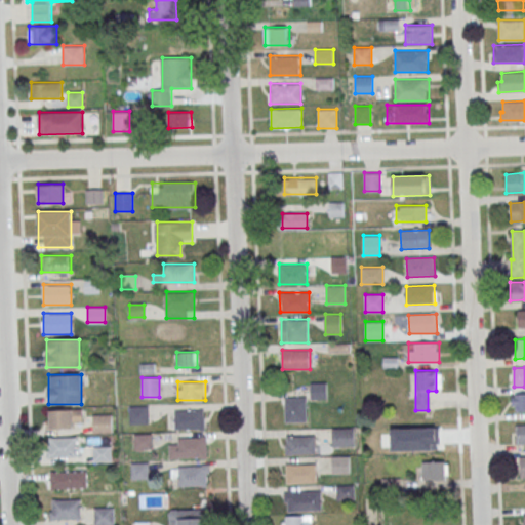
[(326,382),(310,382),(310,399),(326,399),(326,382)]
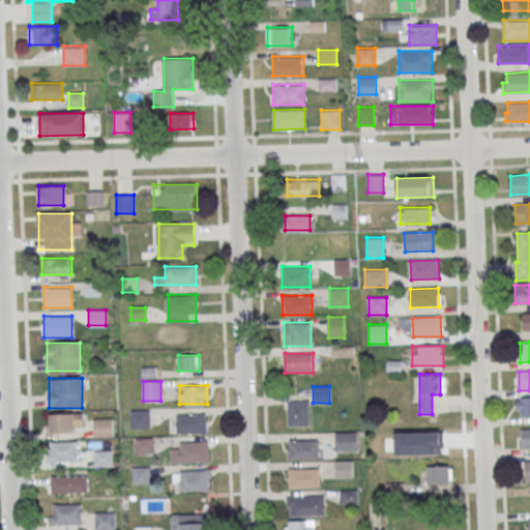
[(517,415),(529,414),(529,396),(517,396),(517,415)]
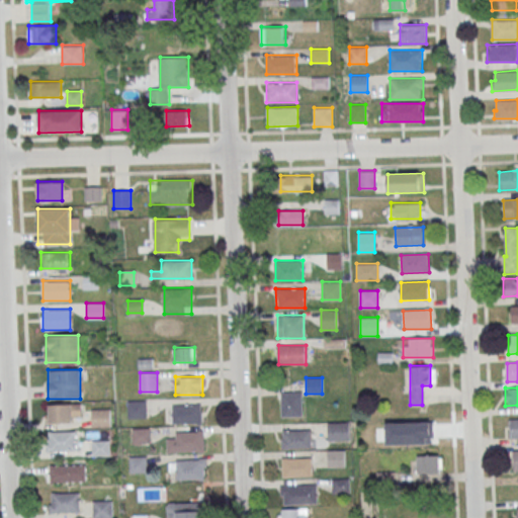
[(303,417),(303,392),(281,392),(281,417),(303,417)]
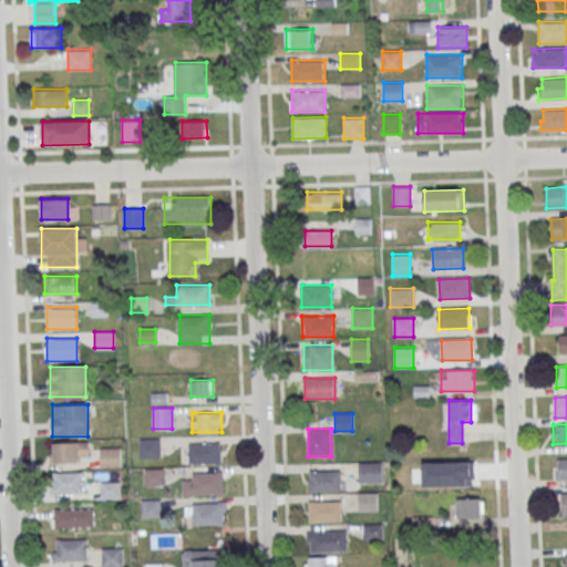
[(140,457),(161,457),(161,437),(140,437),(140,457)]
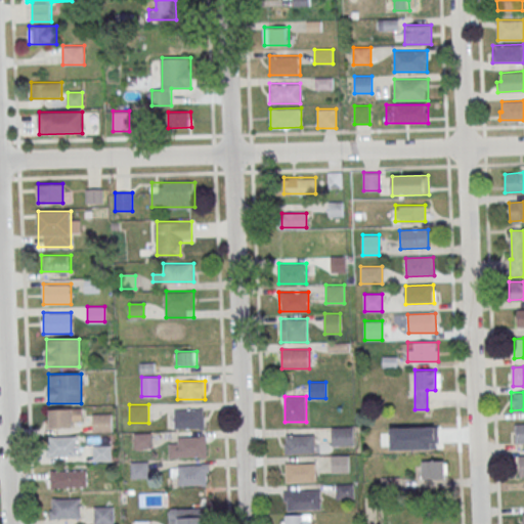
[(82,427),(82,408),(49,408),(49,427),(82,427)]
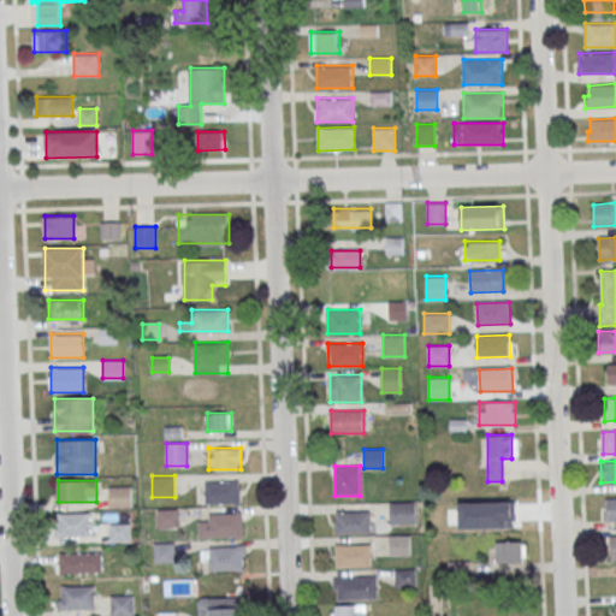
[(240,480),(206,480),(206,503),(240,503),(240,480)]
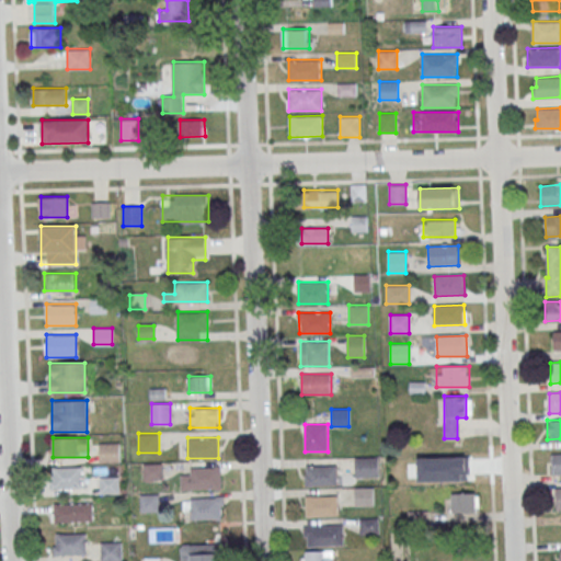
[(119,462),(119,443),(100,443),(100,462),(119,462)]
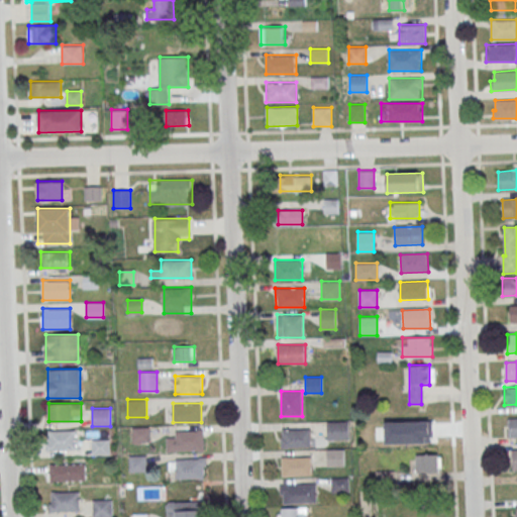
[(516,417),(508,418),(508,436),(516,436),(516,417)]
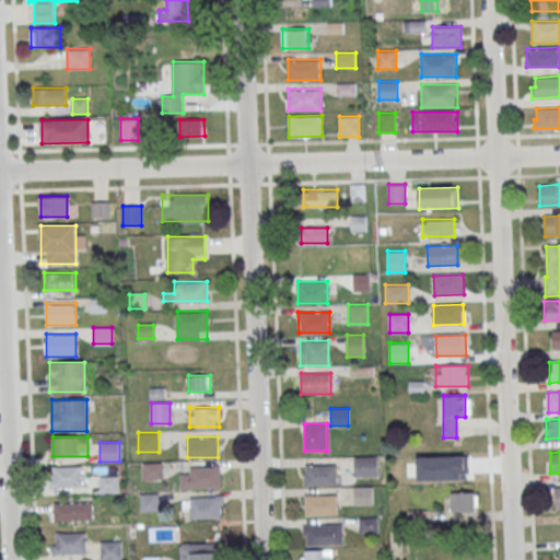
[(378,476),(378,456),(354,456),(354,476),(378,476)]
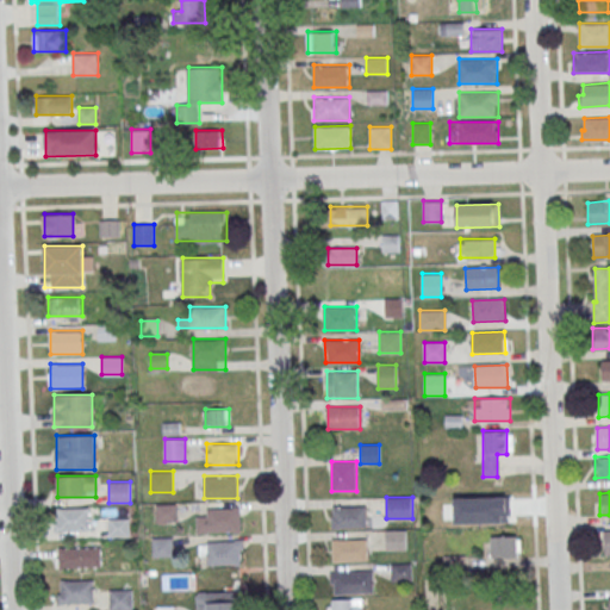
[(490,526),(510,526),(510,502),(490,502),(490,526)]
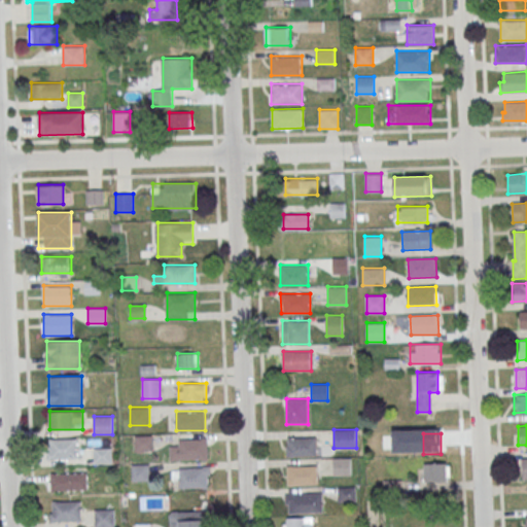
[(316,456),(316,436),(286,436),(286,456),(316,456)]
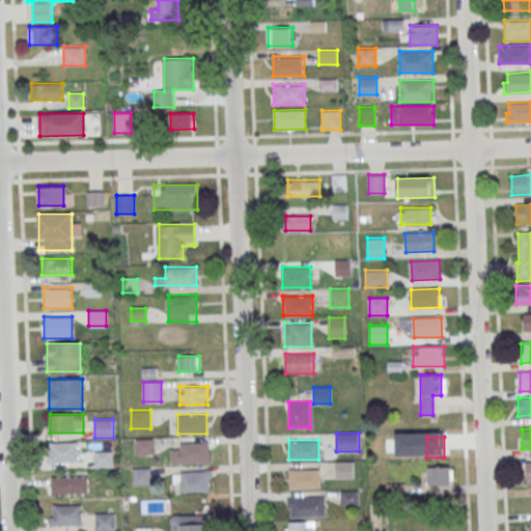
[(78,463),(78,442),(49,442),(49,463),(78,463)]
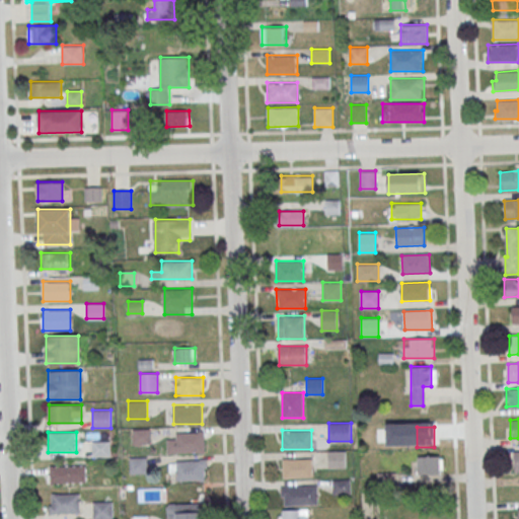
[(204,452),(204,432),(167,432),(167,452),(204,452)]
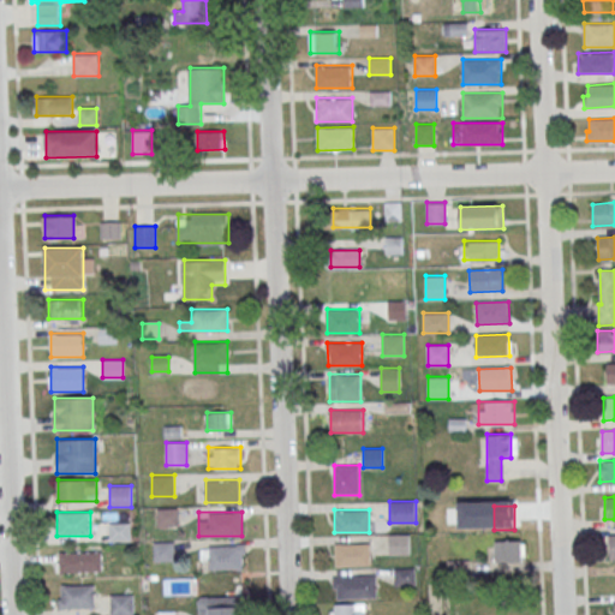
[(109,541),(129,541),(129,523),(109,523),(109,541)]
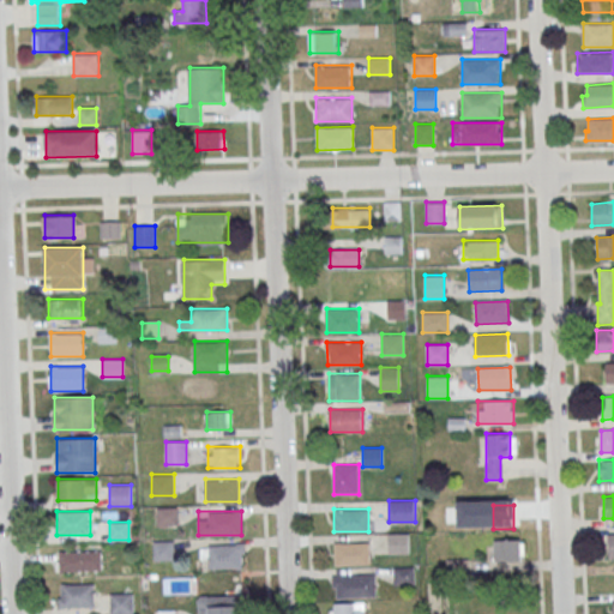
[(389,553),(408,553),(408,533),(389,533),(389,553)]
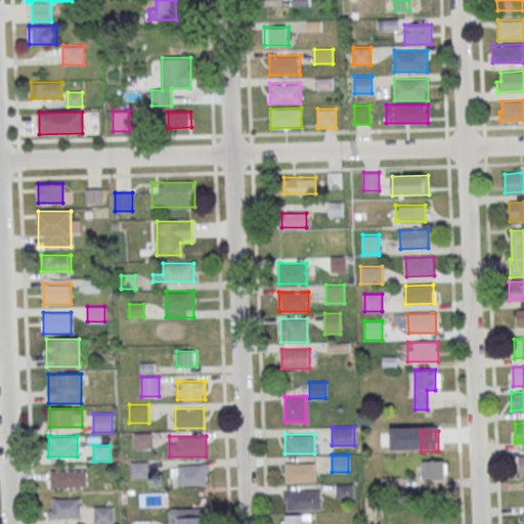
[(445,461),(422,461),(422,479),(445,479),(445,461)]
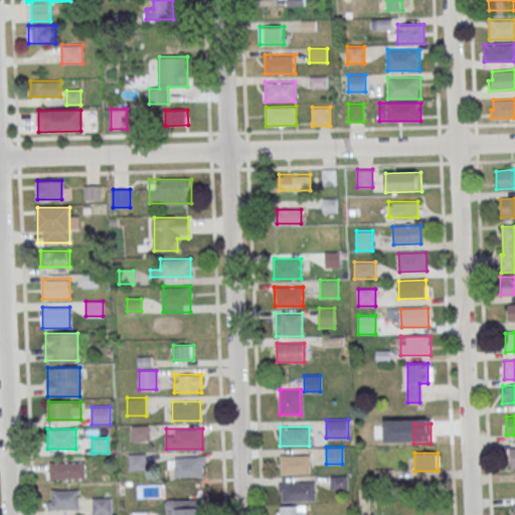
[(146,454),(129,454),(129,470),(146,470),(146,454)]
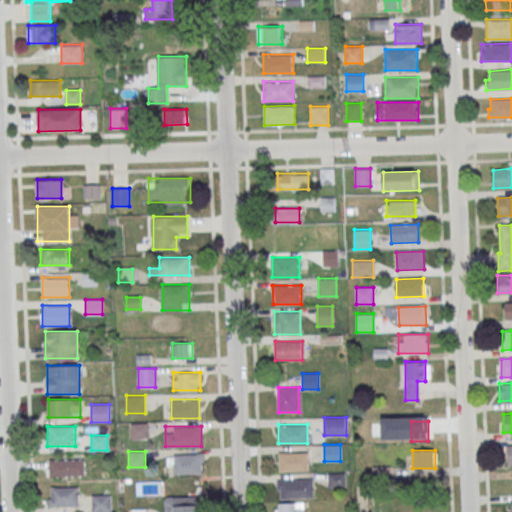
[(278,452),(278,471),(308,471),(308,452),(278,452)]
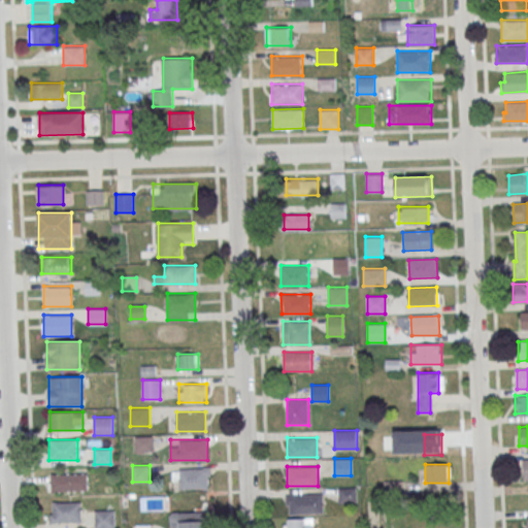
[(209,468),(173,468),(173,489),(209,489),(209,468)]
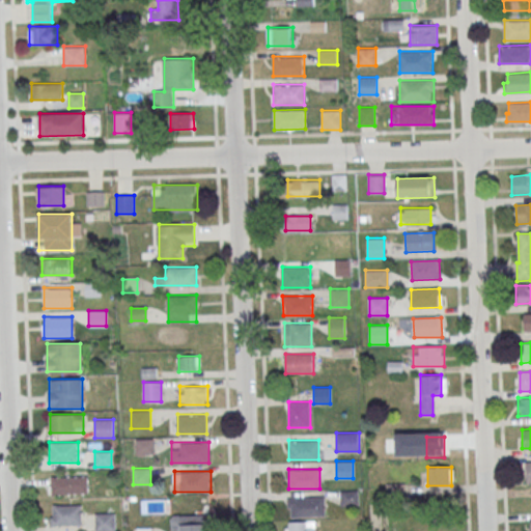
[(50,495),(88,495),(88,476),(50,476),(50,495)]
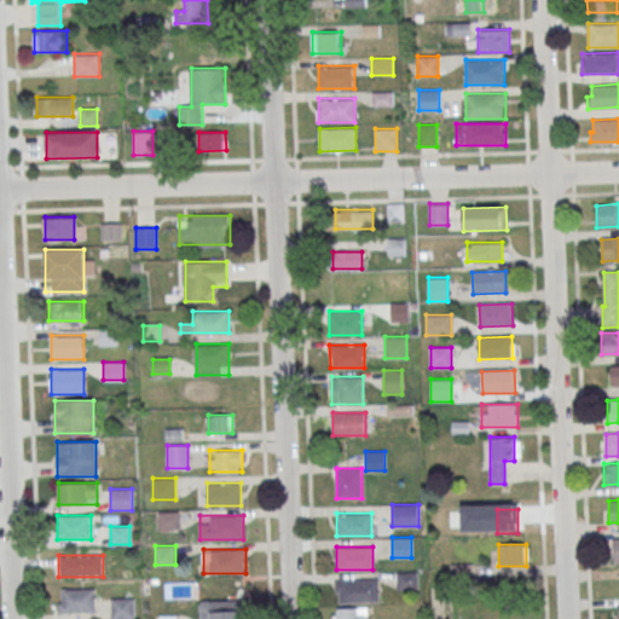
[(417,589),(417,572),(398,572),(398,589),(417,589)]
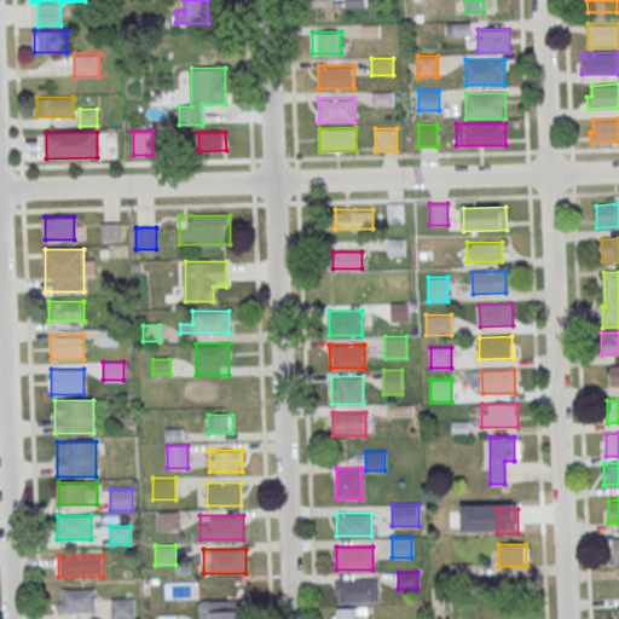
[(335,602),(379,602),(379,579),(335,579),(335,602)]
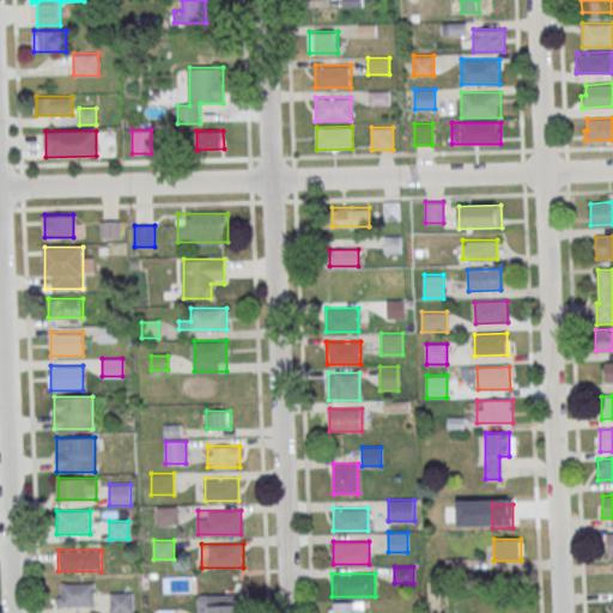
[(59,582),(59,606),(96,606),(96,582),(59,582)]
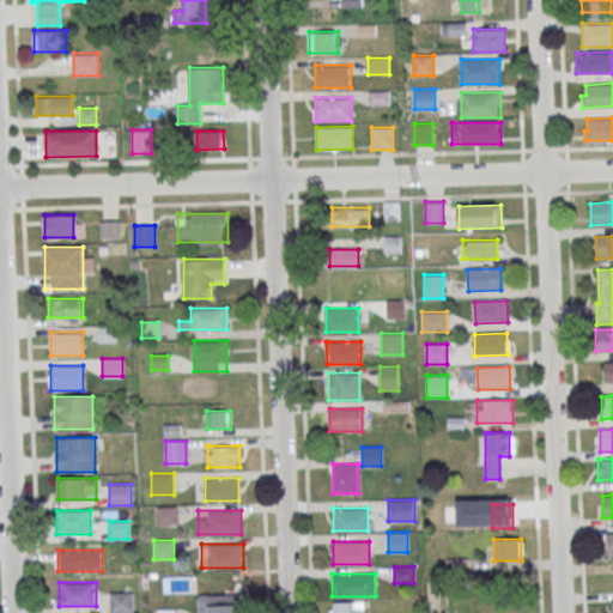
[(133,612),(133,592),(111,592),(111,612),(133,612)]
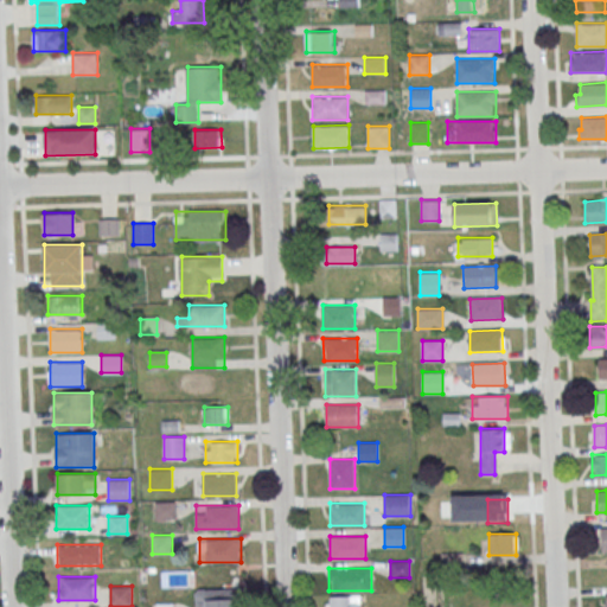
[(198,589),(198,606),(242,606),(242,589),(198,589)]
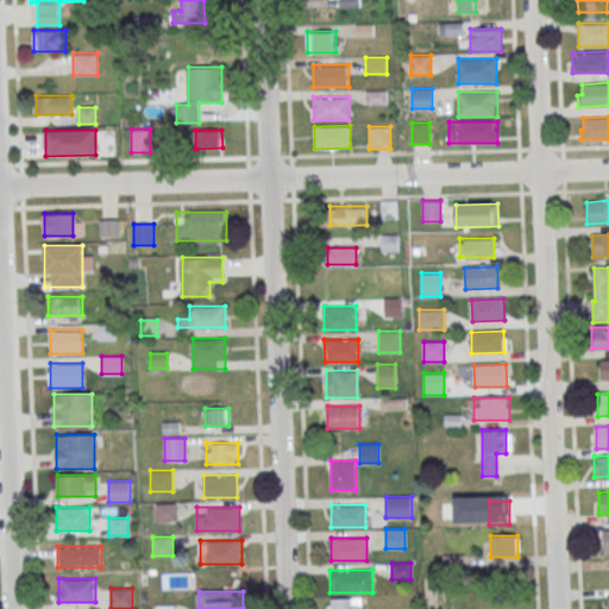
[(360,608),(360,598),(328,598),(327,608),(360,608)]
